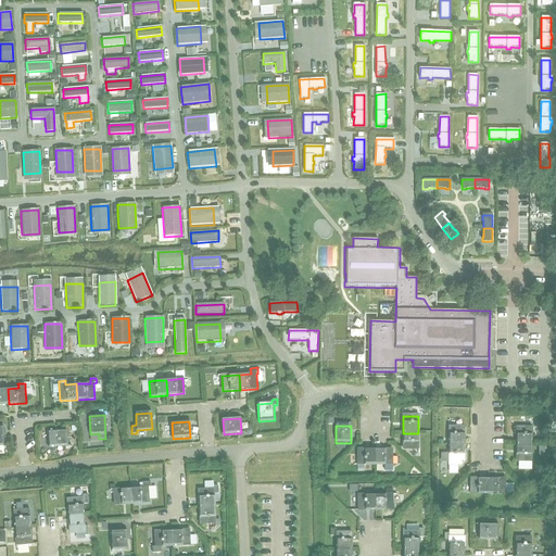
[(465,427),(450,427),(450,431),(450,444),(465,444),(465,427)]
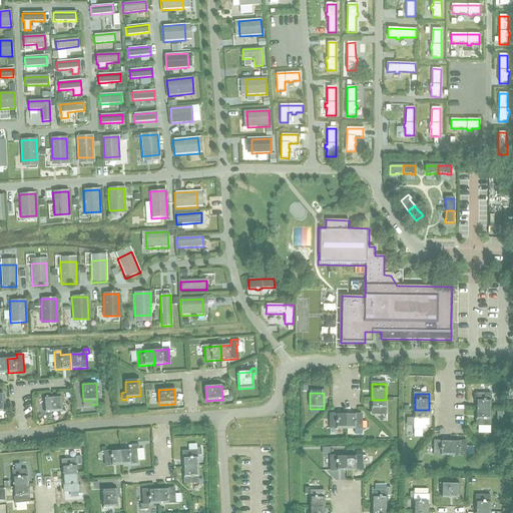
[(476,394),(476,410),(490,410),(490,394),(476,394)]
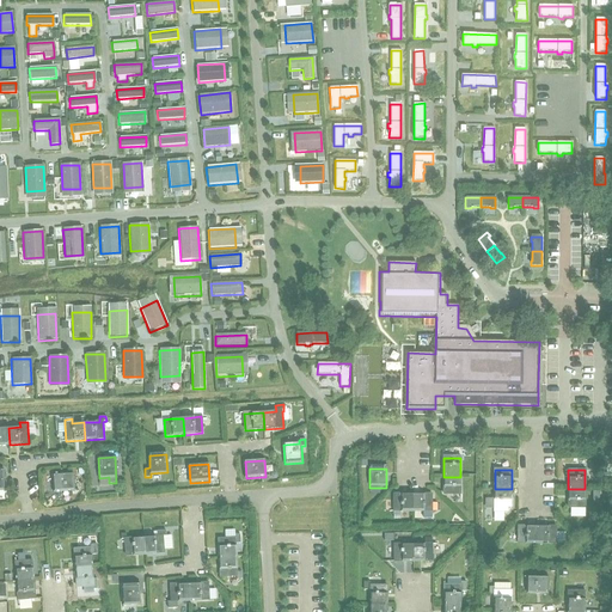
[(72,477),(53,478),(54,493),(67,491),(68,496),(72,496),(71,491),(73,491),(72,477)]
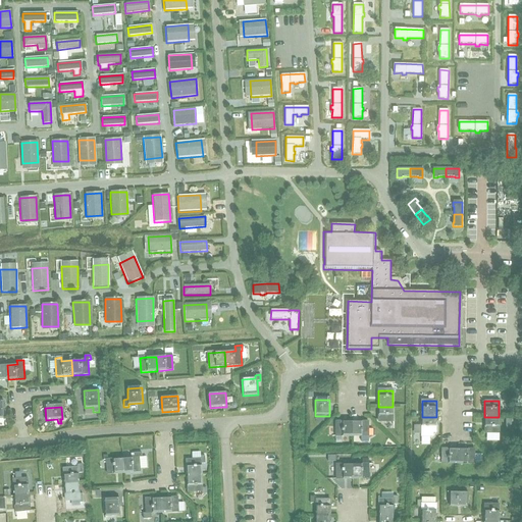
[(393,407),(378,407),(378,423),(393,423),(393,407)]
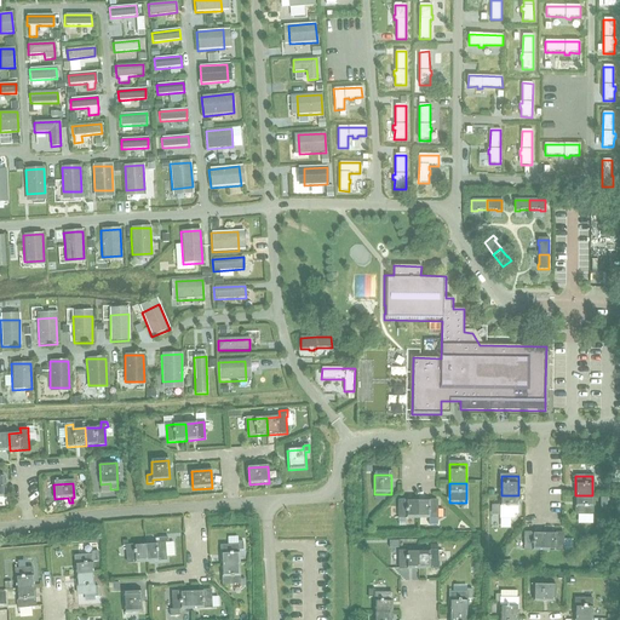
[(518,495),(501,495),(500,507),(493,507),(493,515),(500,515),(500,518),(515,518),(515,515),(518,515),(518,495)]
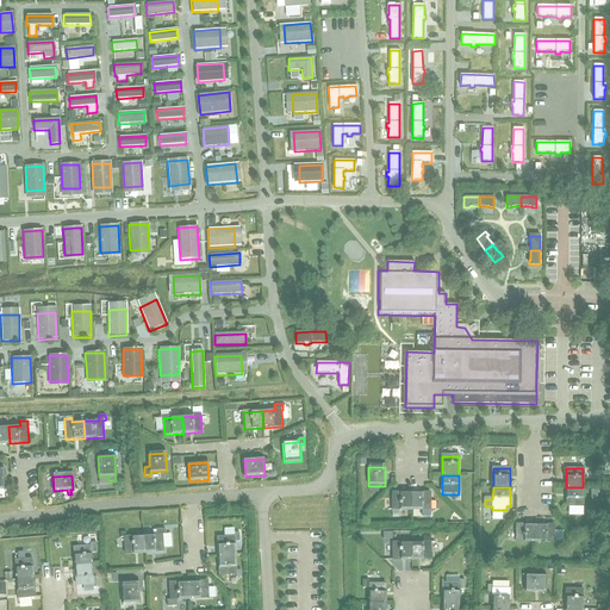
[(583,487),(566,487),(566,506),(583,506),(583,487)]
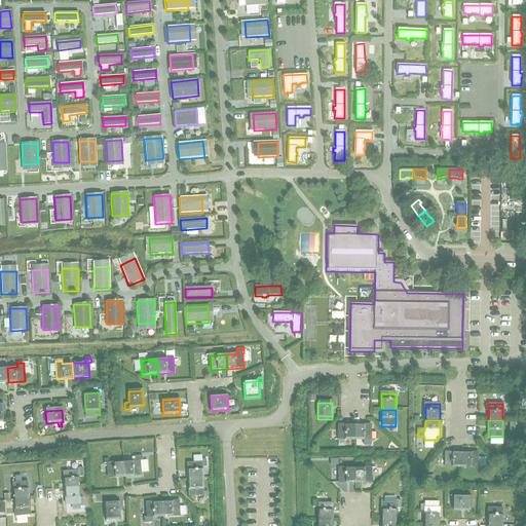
[(354,441),(354,426),(338,426),(338,441),(339,441),(339,443),(344,443),(344,441),(354,441)]
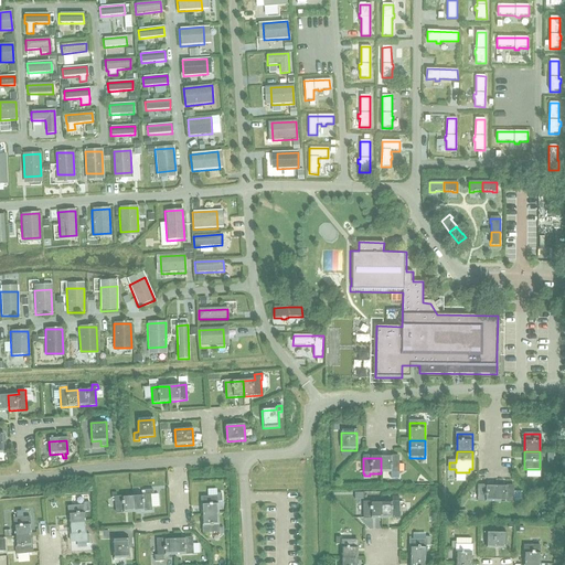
[(398,458),(381,458),(381,473),(391,473),(391,479),(398,479),(398,473),(398,458)]
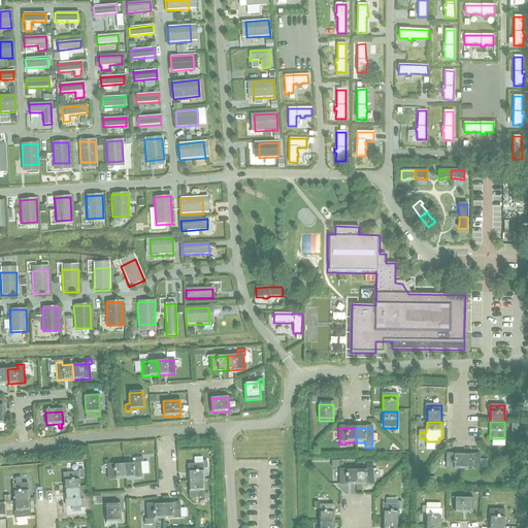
[(463,469),(463,455),(448,455),(447,469),(463,469)]
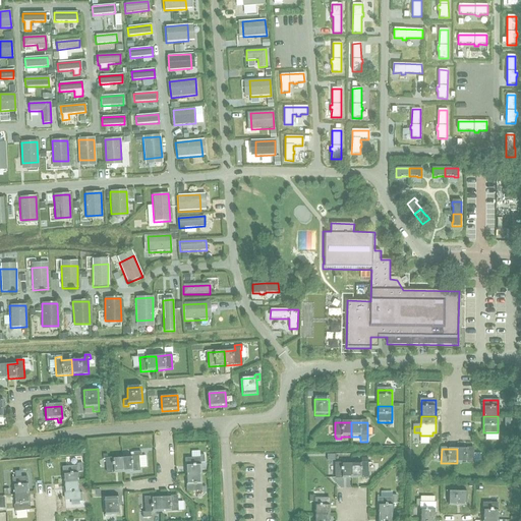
[(473,449),(457,449),(457,463),(473,463),(473,449)]
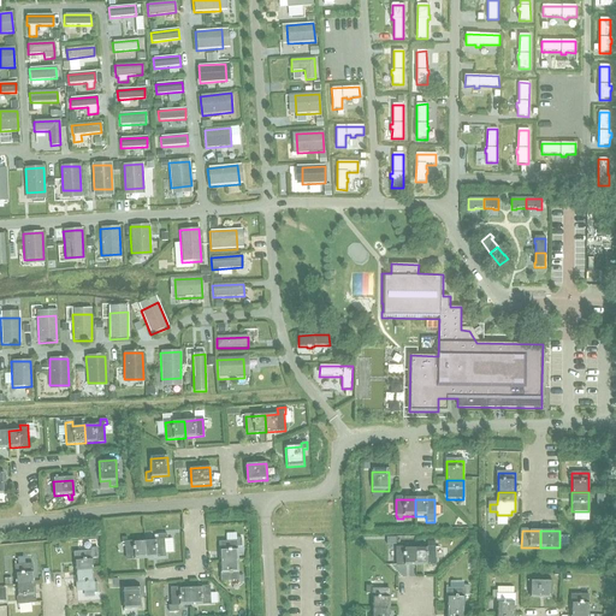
[(154,539),(144,540),(146,558),(165,557),(163,539),(166,538),(166,533),(154,534),(154,539)]
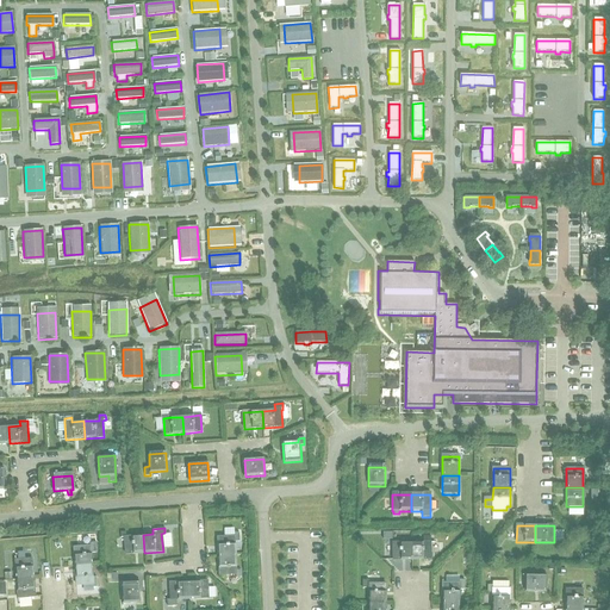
[(124,533),(119,534),(119,539),(124,537),(125,554),(144,553),(143,535),(125,536),(124,533)]
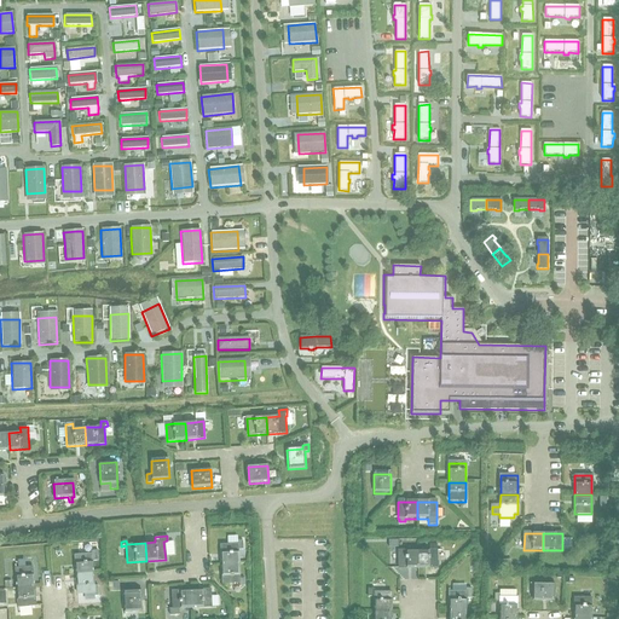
[(223,565),(239,563),(238,550),(243,550),(243,542),(238,542),(238,545),(221,545),(223,565)]
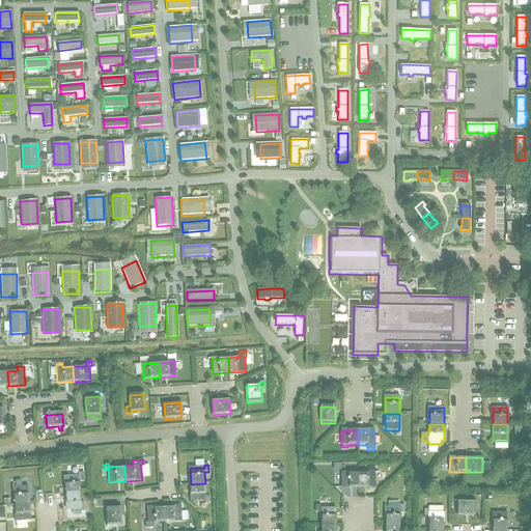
[(358,473),(359,488),(375,487),(374,468),(368,468),(368,473),(358,473)]
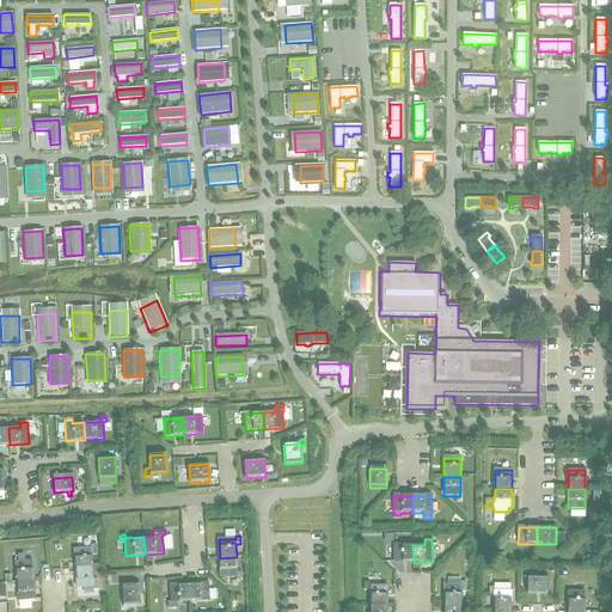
[(74,550),(75,569),(93,567),(92,555),(98,555),(97,545),(90,545),(90,549),(74,550)]
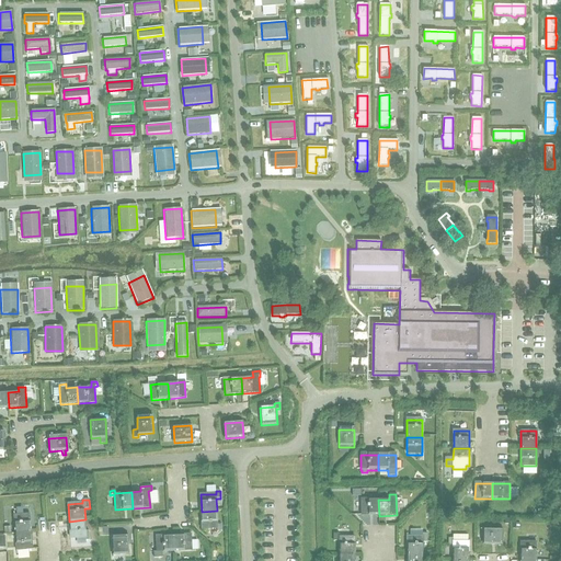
[(367,500),(361,500),(362,515),(379,515),(378,500),(367,500)]
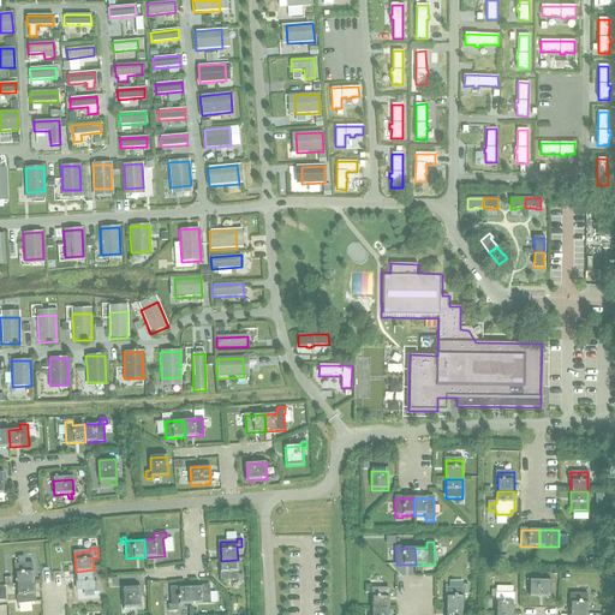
[(238,560),(221,561),(221,580),(237,580),(237,583),(243,583),(243,574),(238,575),(238,560)]
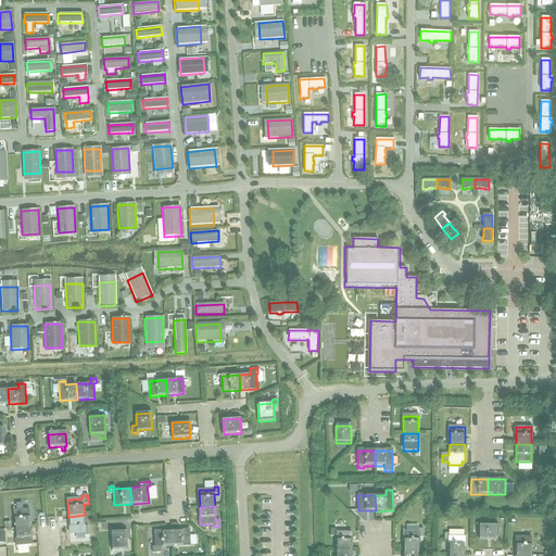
[(15,528),(32,527),(30,509),(14,510),(15,528)]
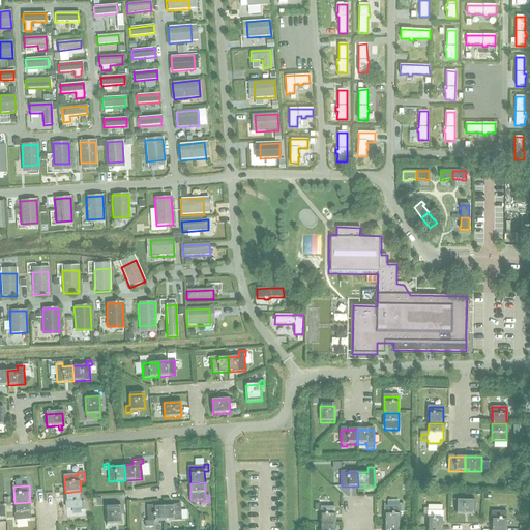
[(81,491),(65,493),(67,508),(81,507),(81,510),(85,510),(84,501),(82,501),(81,491)]
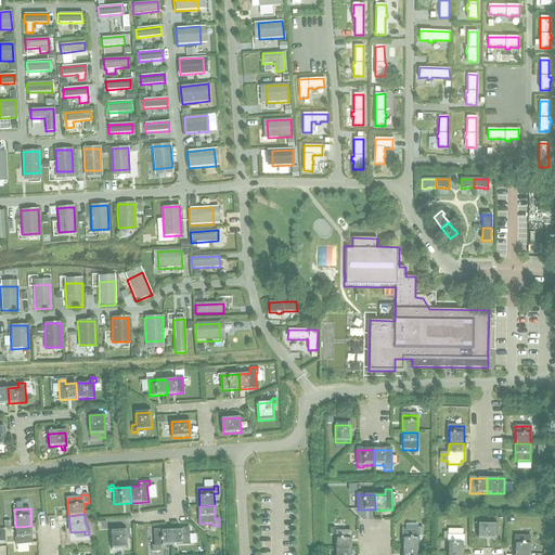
[(497,539),(497,524),(479,524),(479,539),(497,539)]
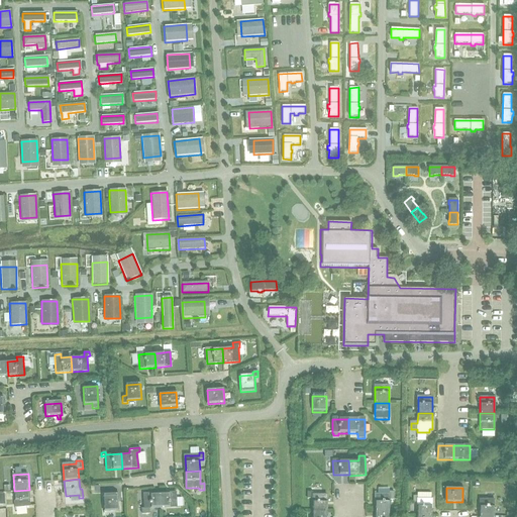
[(30,506),(29,490),(14,491),(15,507),(30,506)]
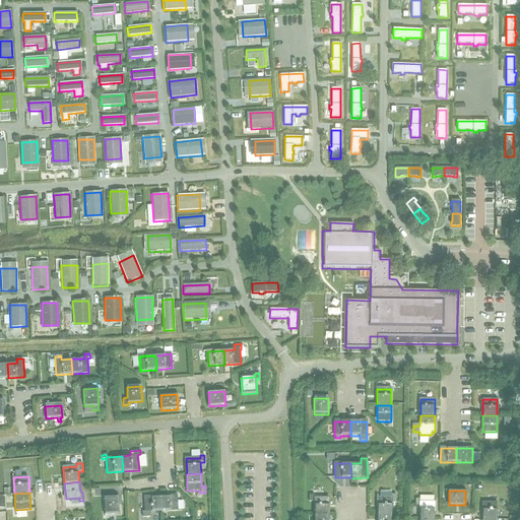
[(315,515),(329,515),(329,499),(315,498),(315,495),(310,495),(310,502),(315,502),(315,515)]
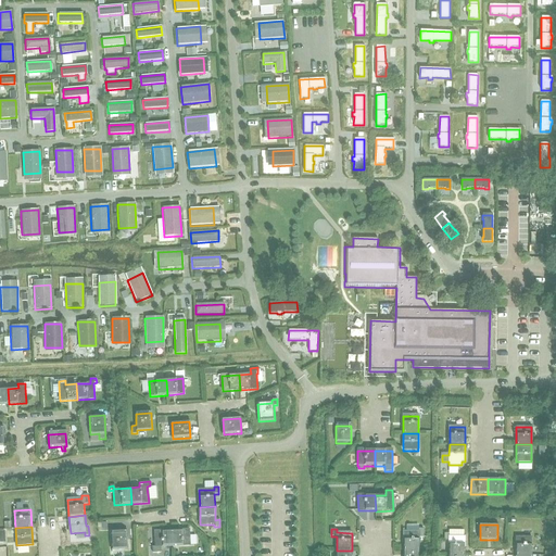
[(404,550),(419,550),(419,538),(424,538),(424,529),(419,529),(419,532),(404,532),(404,550)]
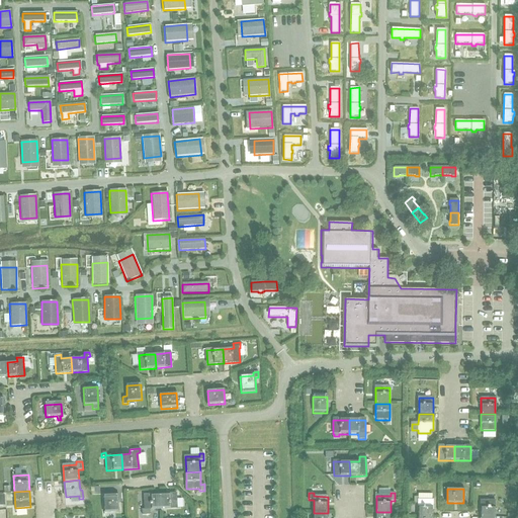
[(177,494),(160,495),(161,509),(177,508),(177,494)]
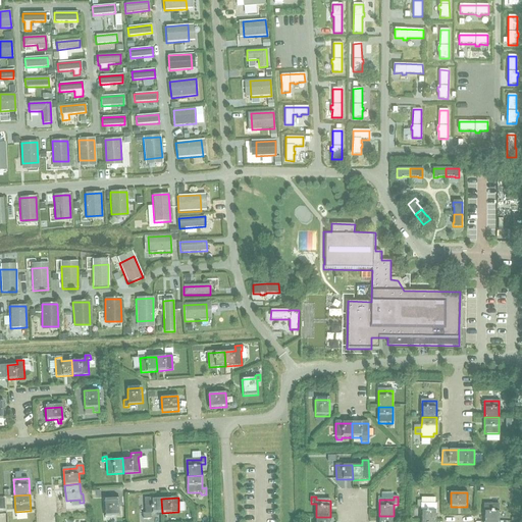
[(105,516),(119,515),(118,499),(104,500),(105,516)]
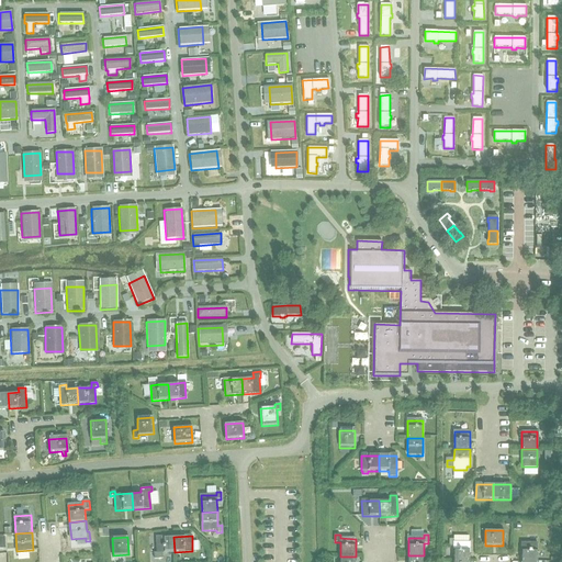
[(157,552),(154,552),(154,559),(163,559),(163,553),(175,552),(173,537),(157,537),(157,552)]
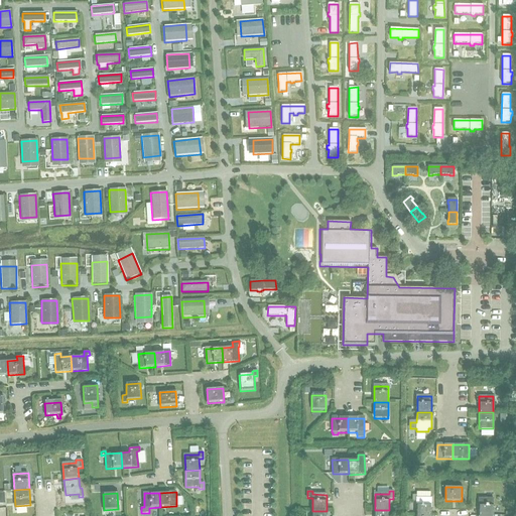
[(431,515),(431,499),(417,499),(417,495),(412,495),(412,501),(417,501),(417,515),(431,515)]
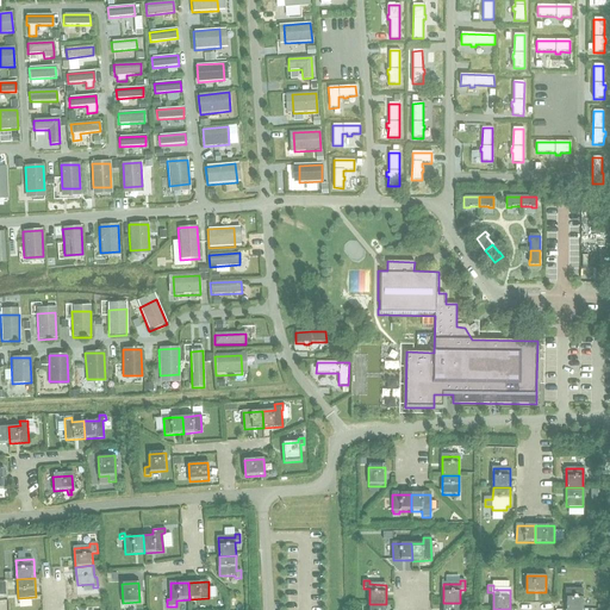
[(583,590),(566,590),(565,609),(583,609),(583,590)]
